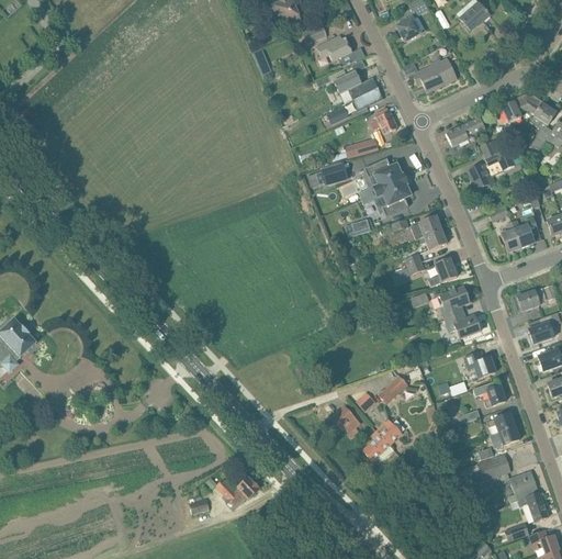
[(280,0),(271,3),(276,12),(276,14),(277,18),(278,19),(282,28),(301,20),(294,4),(300,2),(299,0),(280,0)]
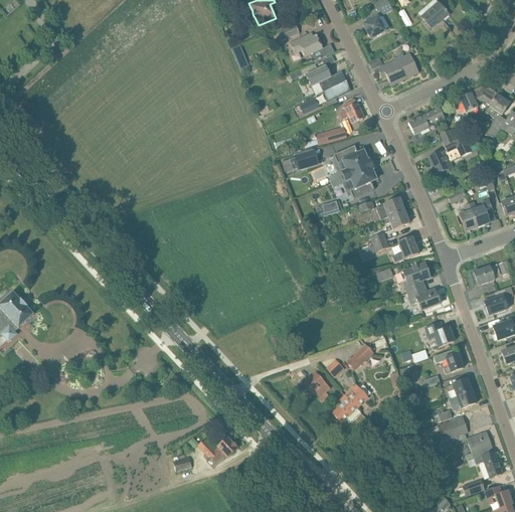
[(375,0),(371,2),(374,8),(377,6),(388,0),(375,0)]
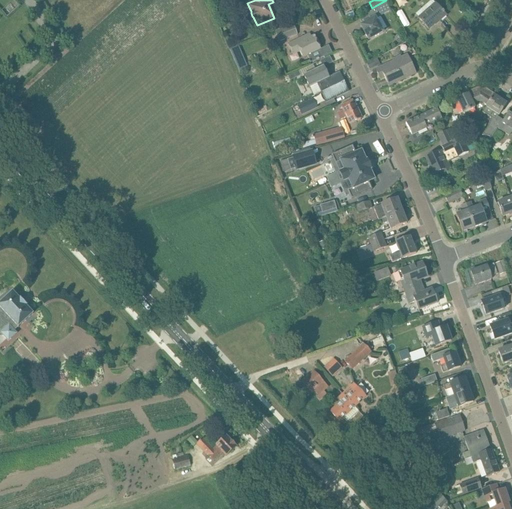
[(442,9),(435,0),(431,0),(416,12),(428,27),(438,18),(439,19),(446,13),(443,10),(444,10),(443,8),(442,9)]
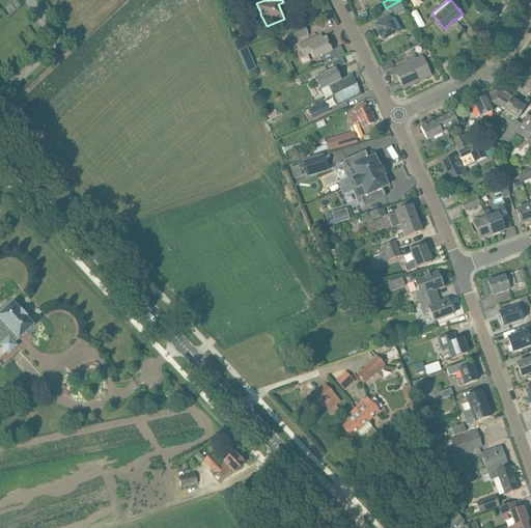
[(389,16),(374,24),(383,38),(397,31),(389,17),(393,14),(389,6),(386,8),(373,15),(374,16),(386,9),(389,16)]
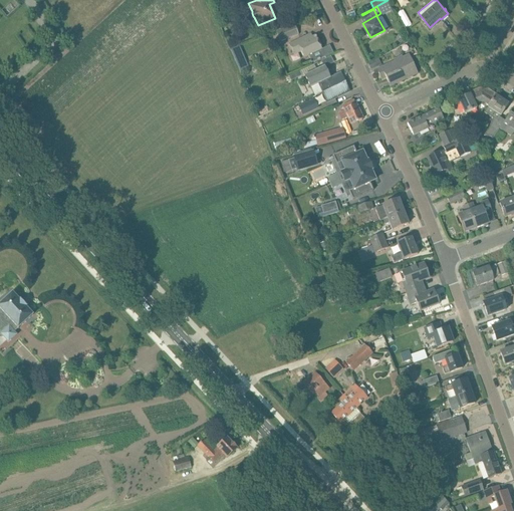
[(277,30),(280,38),(299,31),(296,23),(277,30)]
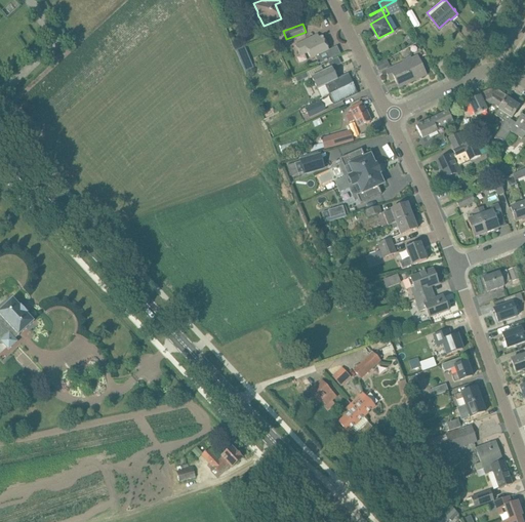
[(317,36),(315,33),(294,42),(299,53),(307,49),(310,56),(316,53),(319,62),(332,55),(328,47),(327,44),(327,42),(326,39),(324,39),(322,34),(317,36)]
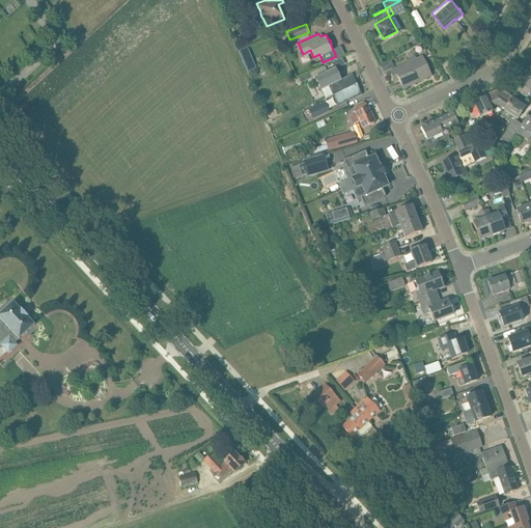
[(244,46),(239,48),(249,71),(255,65),(253,61),(251,62),(244,46)]
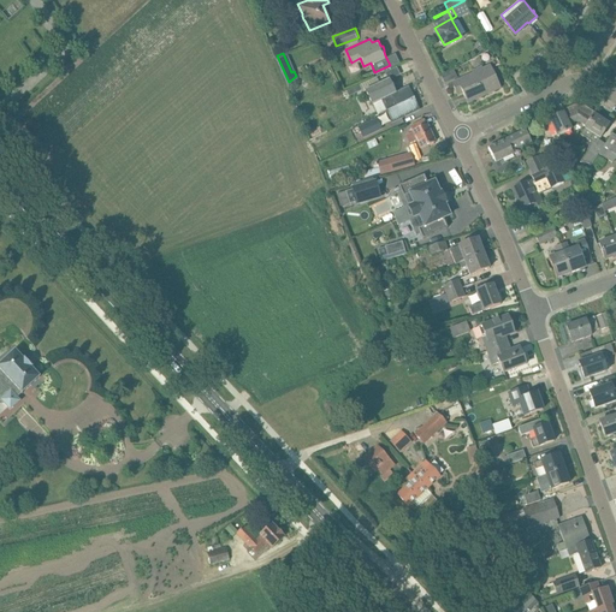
[(501,85),(490,63),(457,78),(460,84),(455,87),(457,94),(463,90),(468,101),(501,85)]
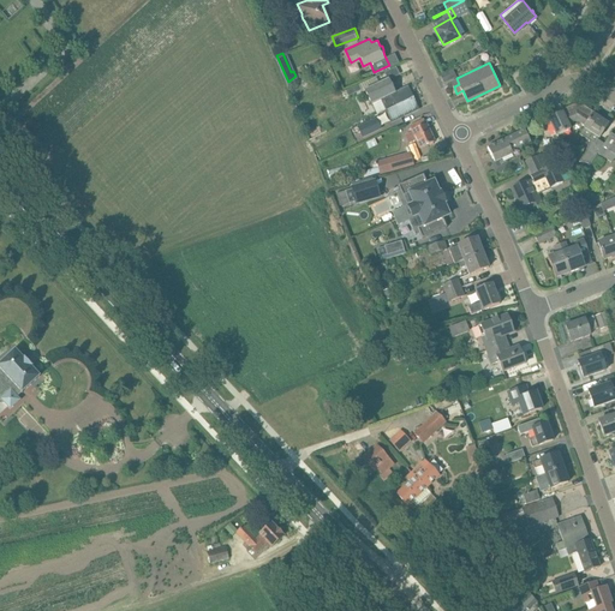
[(387,107),(413,95),(408,83),(394,90),(390,82),(390,81),(388,77),(365,89),(371,101),(377,112),(387,107)]
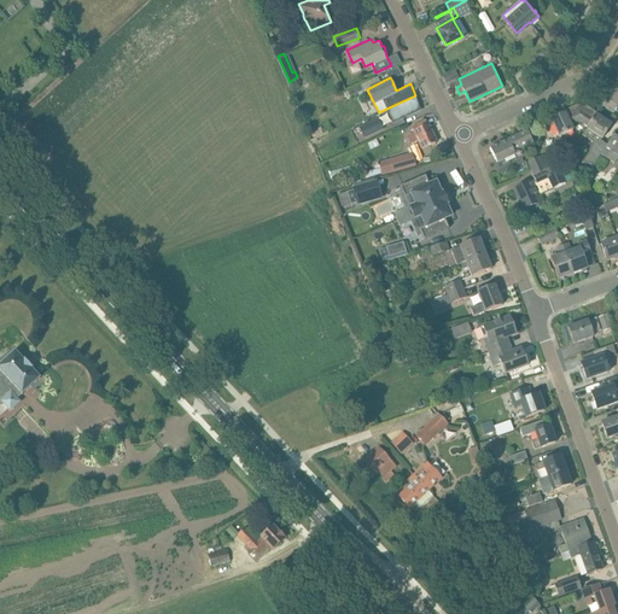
[(347,88),(350,93),(362,87),(360,82),(347,88)]
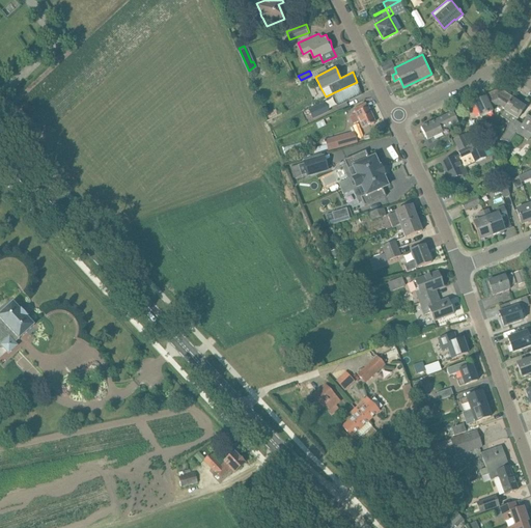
[(362,92),(357,82),(334,92),(338,102),(346,98),(346,99),(362,92)]
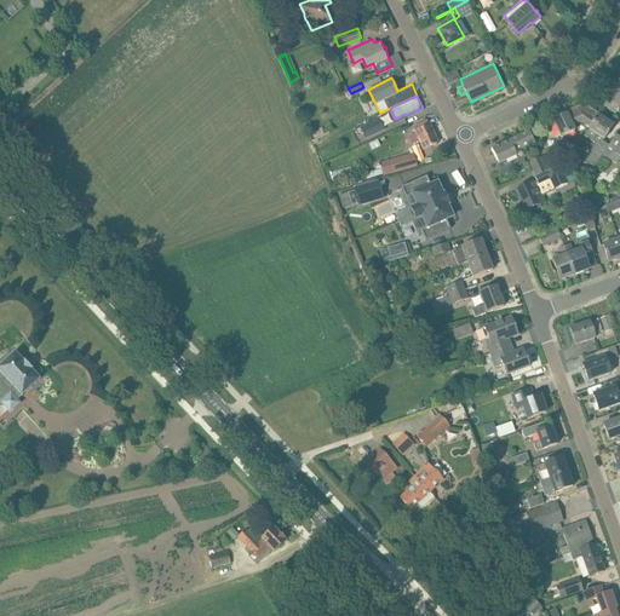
[(587,126),(589,126),(597,113),(598,110),(583,101),(566,108),(567,110),(552,117),(561,133),(574,127),(572,121),(580,117),(590,124),(587,126)]
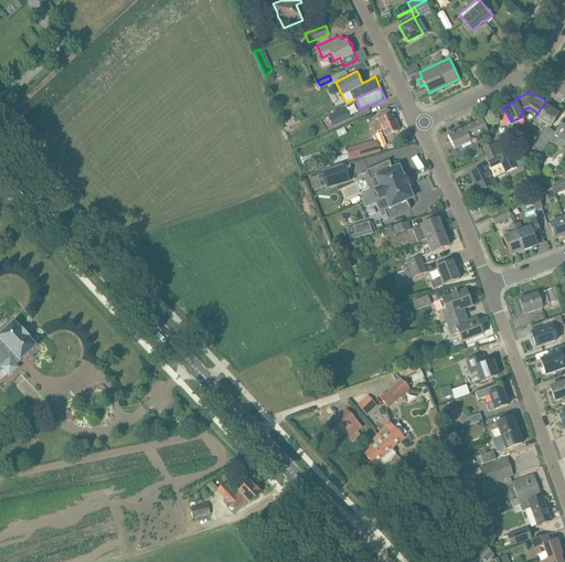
[(543,149),(550,139),(548,138),(554,129),(548,126),(551,125),(558,112),(544,103),(536,115),(533,122),(542,127),(540,135),(536,140),(532,146),(543,149)]
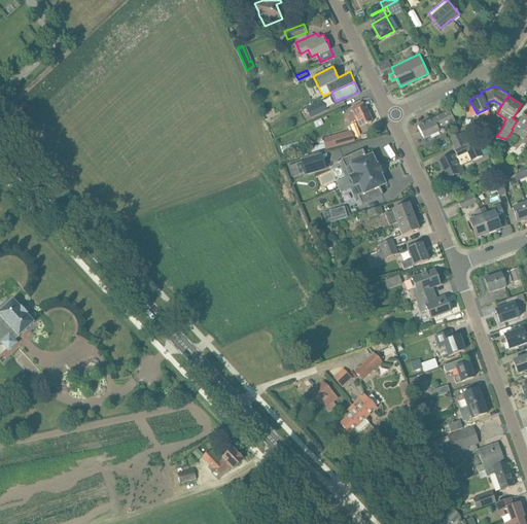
[(372,119),(363,100),(351,106),(353,111),(347,113),(350,120),(357,117),(360,125),(372,119)]
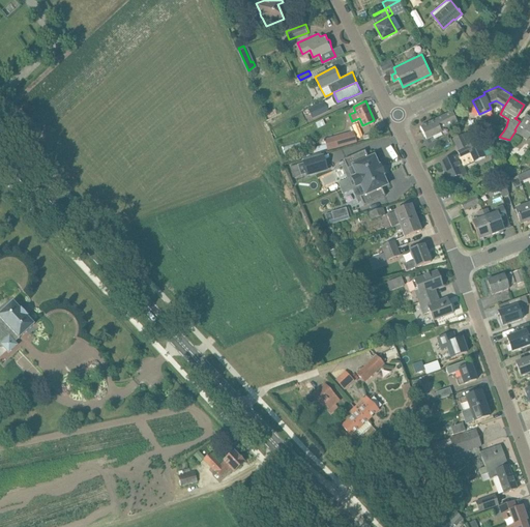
[(322,112),(318,103),(308,108),(312,116),(322,112)]
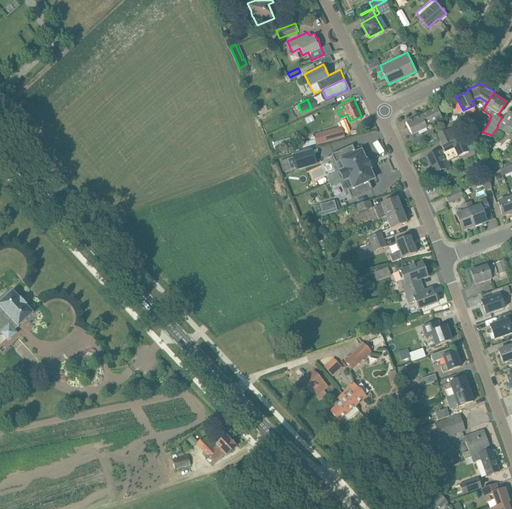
[(437,106),(421,113),(430,131),(433,130),(437,124),(435,119),(442,116),(437,106)]
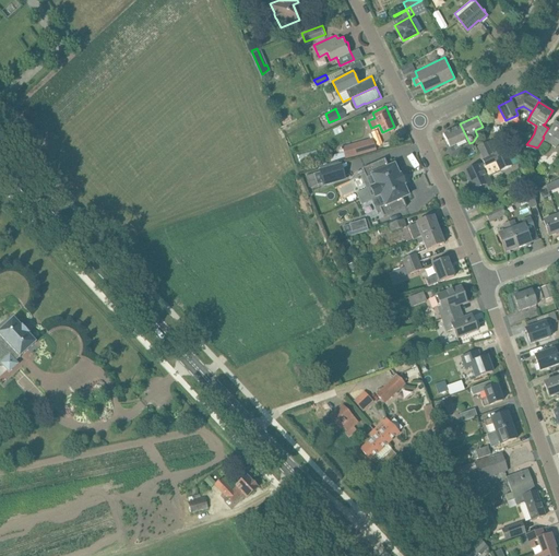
[(470,143),(460,123),(443,131),(450,145),(450,146),(461,141),(464,150),(474,144),(473,142),(470,143)]
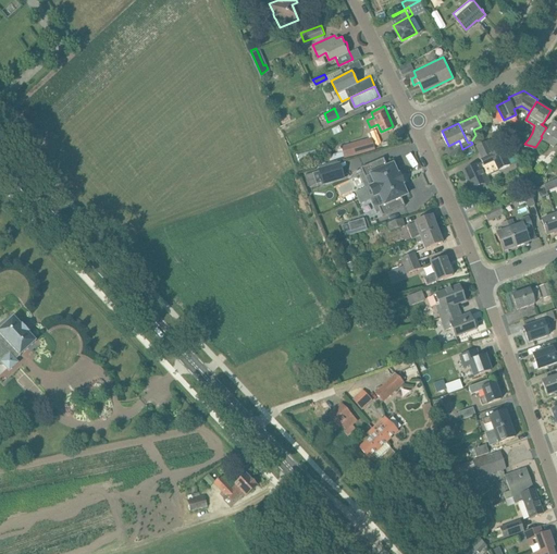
[(342,130),(339,124),(332,127),(334,133),(342,130)]
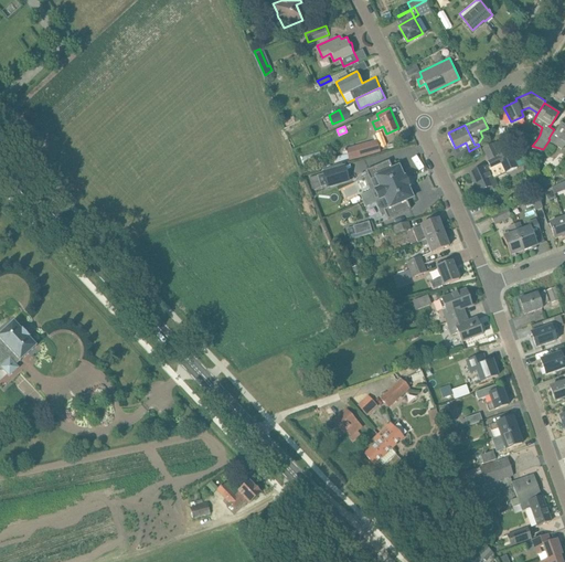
[(564,142),(564,128),(564,129),(563,131),(556,127),(555,130),(554,129),(548,138),(550,139),(563,147),(564,142)]
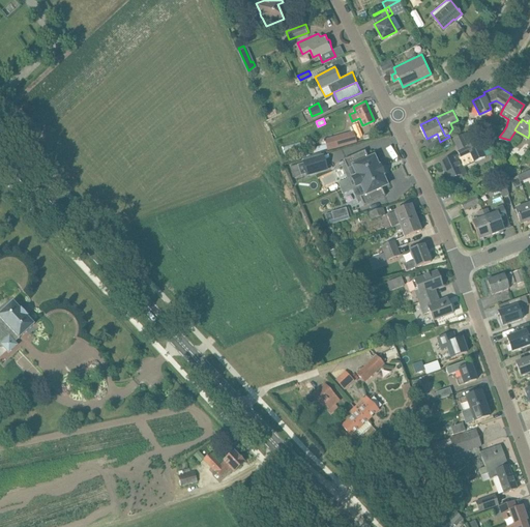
[(354,129),(325,138),(326,142),(327,146),(327,147),(357,139),(354,129)]
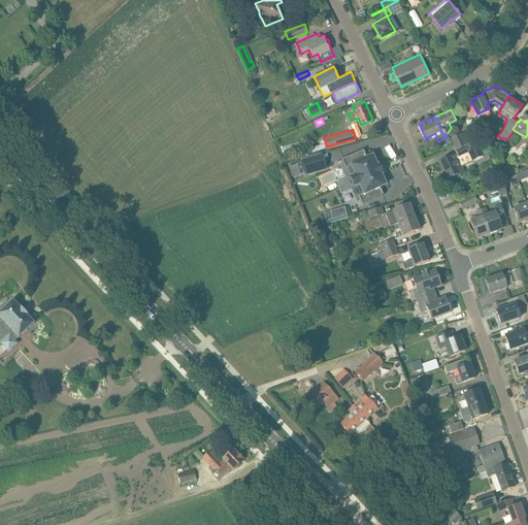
[(457,146),(469,141),(467,137),(464,130),(453,136),(457,146)]
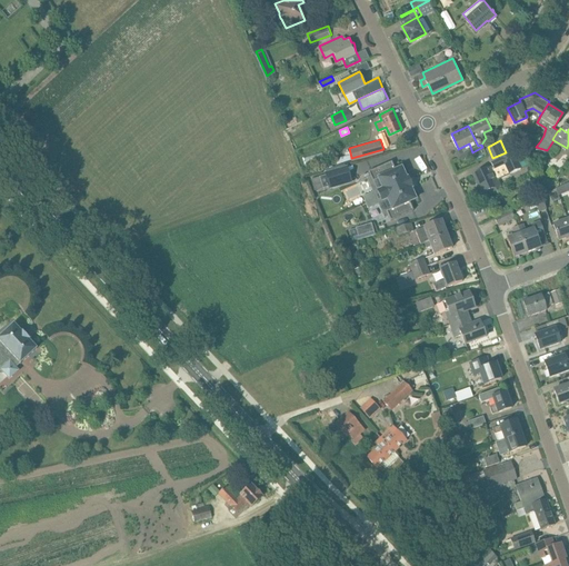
[(513,150),(506,152),(492,158),(490,159),(493,168),(505,164),(508,171),(521,166),(513,150)]
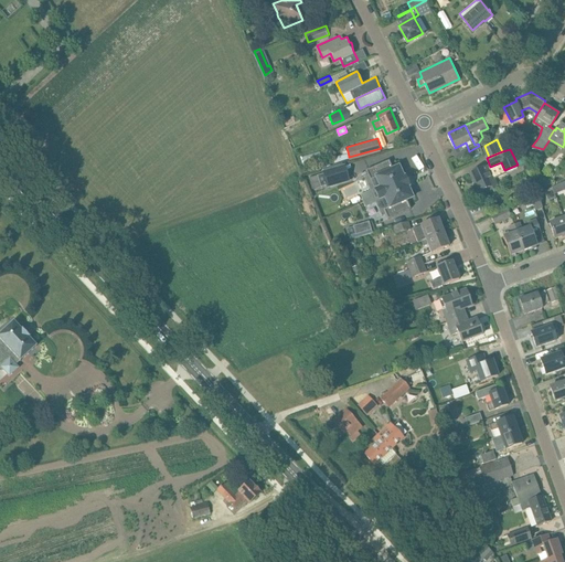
[(349,156),(348,151),(332,156),(333,161),(349,156)]
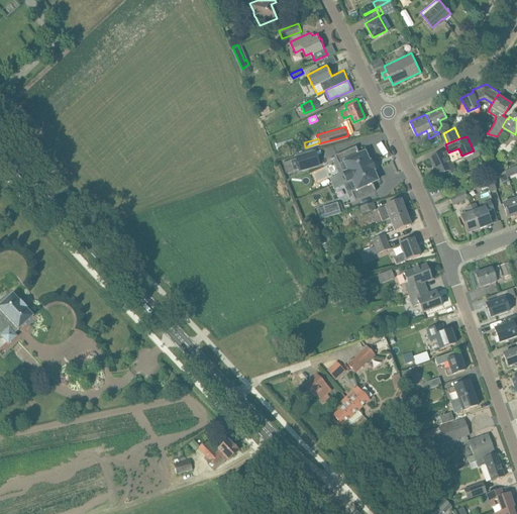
[(354,198),(358,197),(376,189),(372,181),(378,179),(373,169),(375,168),(371,160),(369,160),(365,150),(359,152),(355,144),(335,153),(339,163),(344,160),(348,170),(343,172),(346,180),(352,178),(356,187),(351,190),(354,198)]
